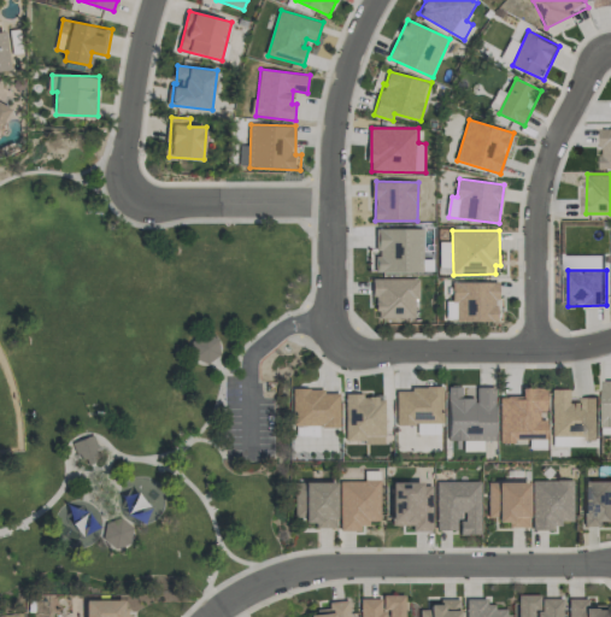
[(417,318),(417,300),(422,300),(421,278),(376,280),(376,318),(417,318)]
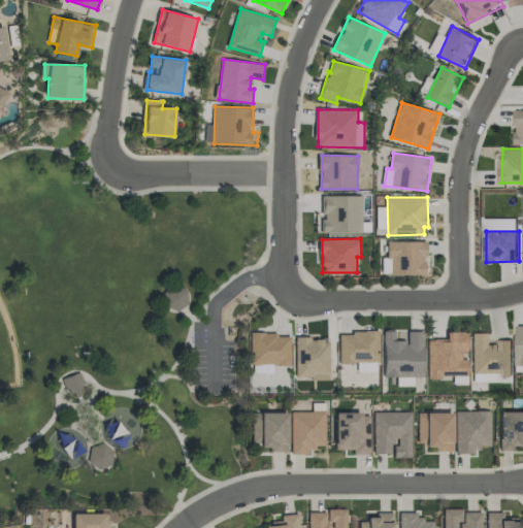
[(194,305),(186,285),(163,293),(171,314),(194,305)]
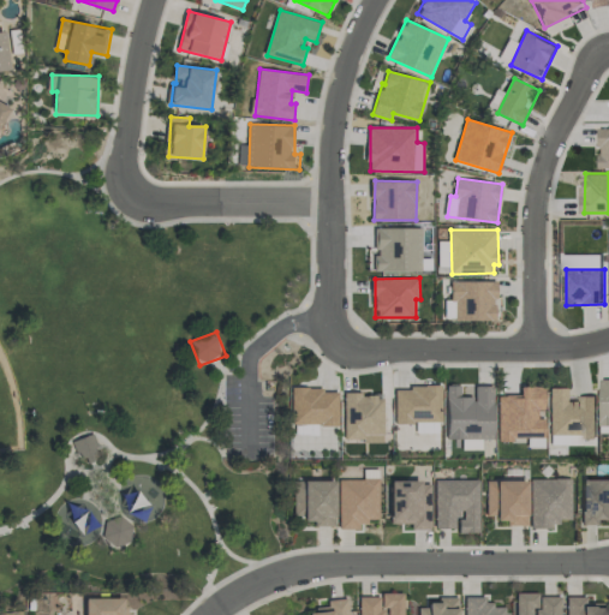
[(495,387),(477,387),(477,398),(463,398),(463,386),(449,386),(448,440),(495,440),(495,387)]
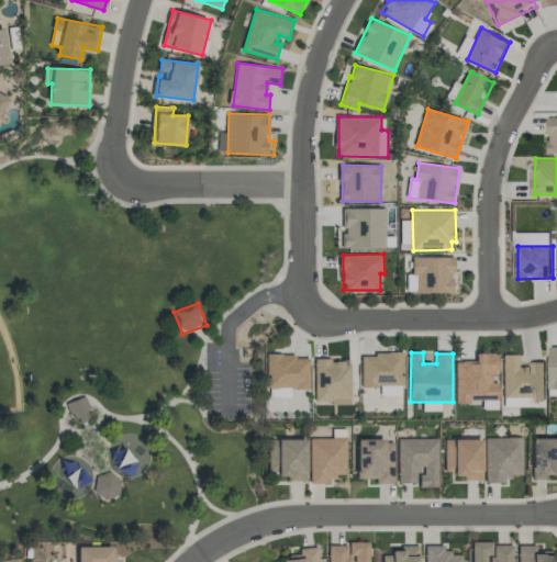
[(405,353),(363,353),(364,388),(382,388),(382,396),(405,396),(405,353)]
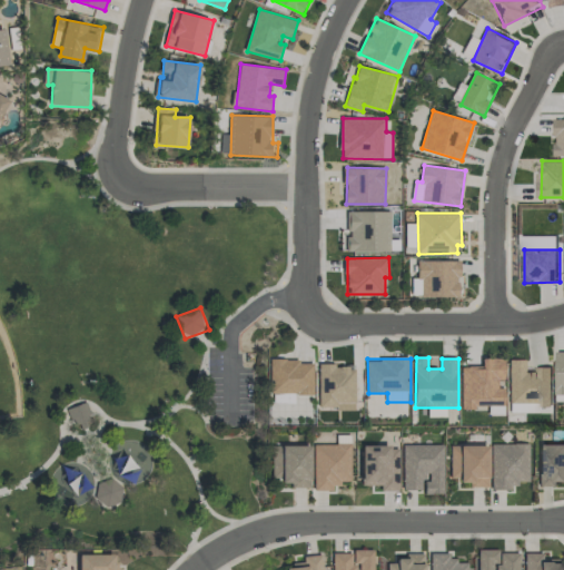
[(506,359),(484,359),(484,366),(463,366),(464,408),(506,406),(506,389),(501,389),(500,380),(506,380),(506,359)]
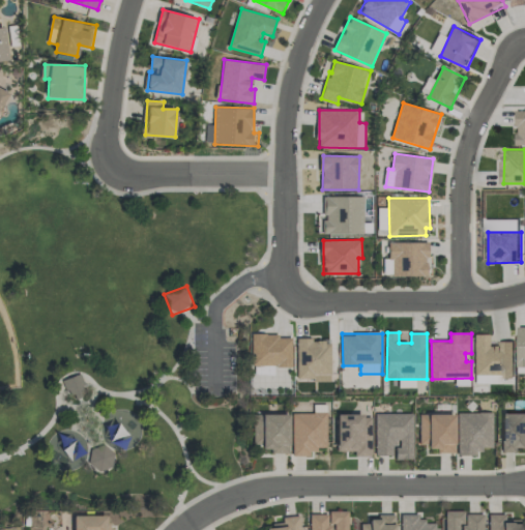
[(294,365),(293,334),(253,335),(254,366),(294,365)]
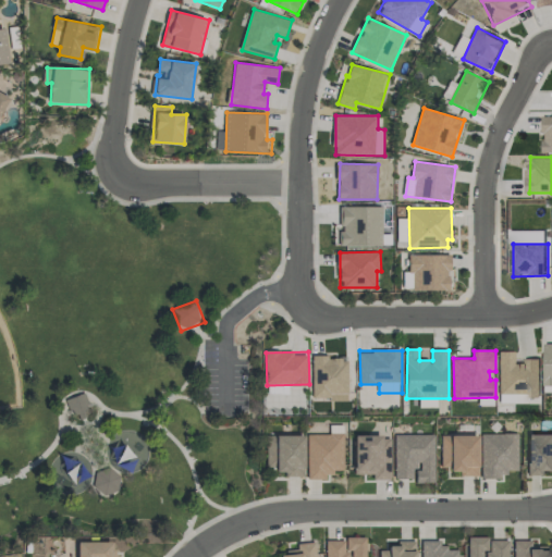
[(543,395),(543,360),(516,360),(516,351),(500,351),(501,396),(543,395)]
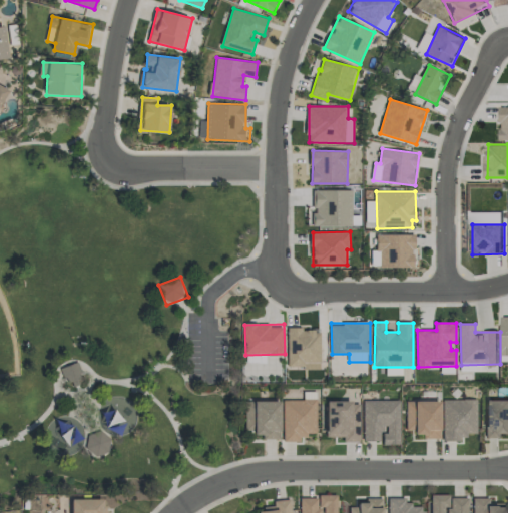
[(289,368),(321,368),(322,329),(290,329),(289,368)]
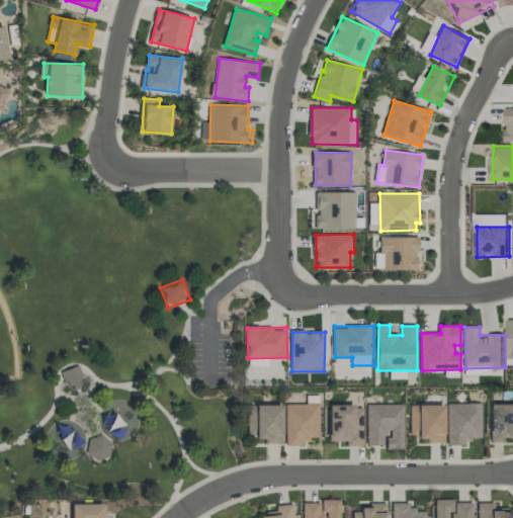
[(86,380),(80,365),(66,370),(71,385),(86,380)]
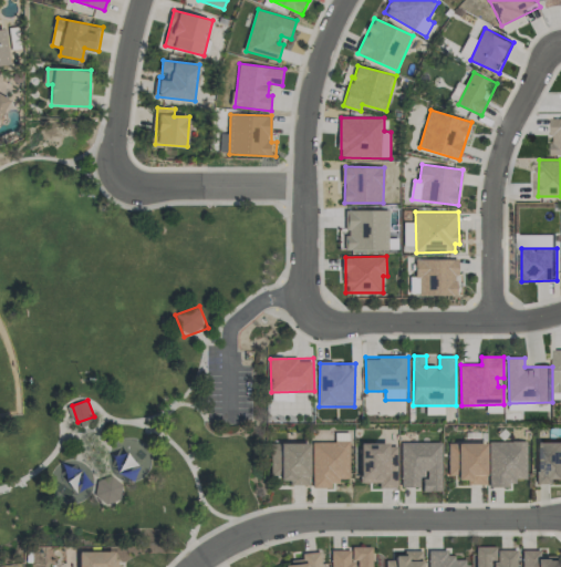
[(352,481),(351,441),(317,442),(317,488),(334,487),(333,481),(352,481)]
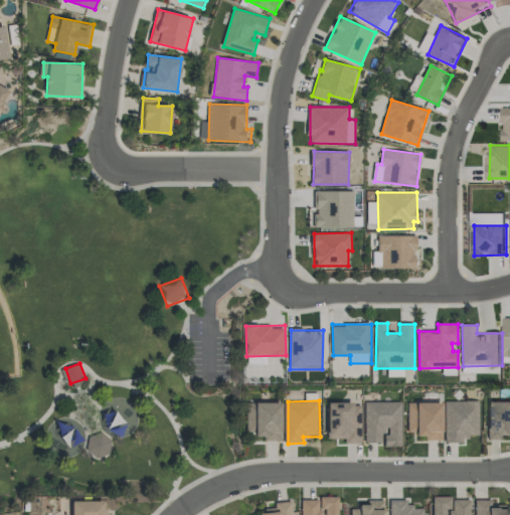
[(403,401),(366,402),(366,444),(385,443),(385,447),(403,446),(403,401)]
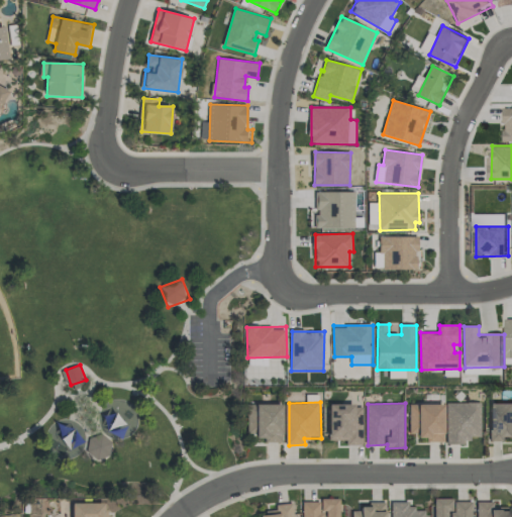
[(450,403),(450,445),(467,444),(467,438),(483,437),(483,403),(450,403)]
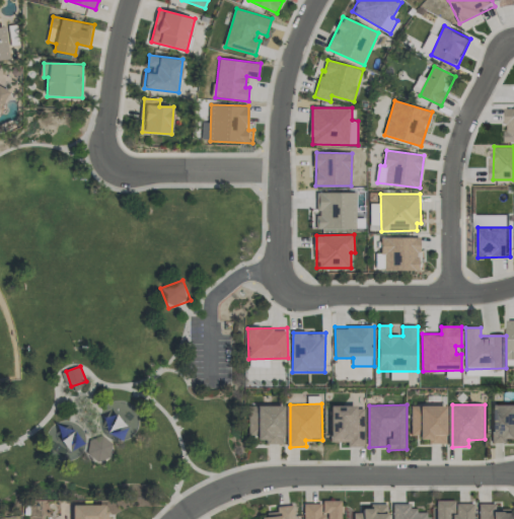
[(513,404),(493,404),(494,443),(511,443),(511,439),(513,439),(513,404)]
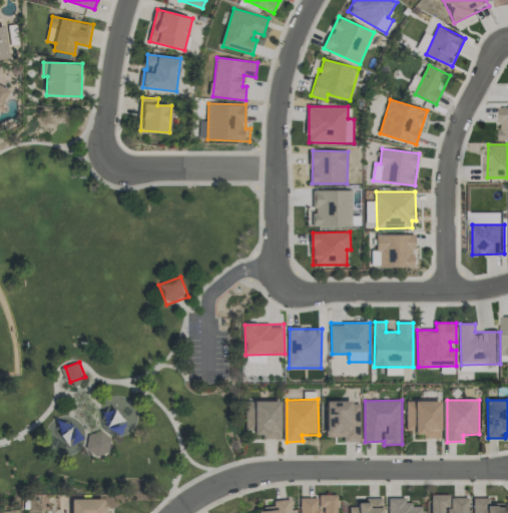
[(282,440),(282,401),(249,401),(249,433),(265,433),(265,439),(282,440)]
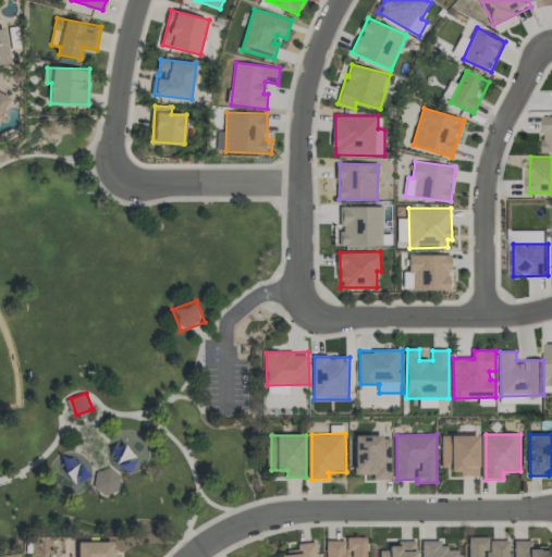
[(390,480),(389,435),(355,436),(355,474),(376,474),(376,480),(390,480)]
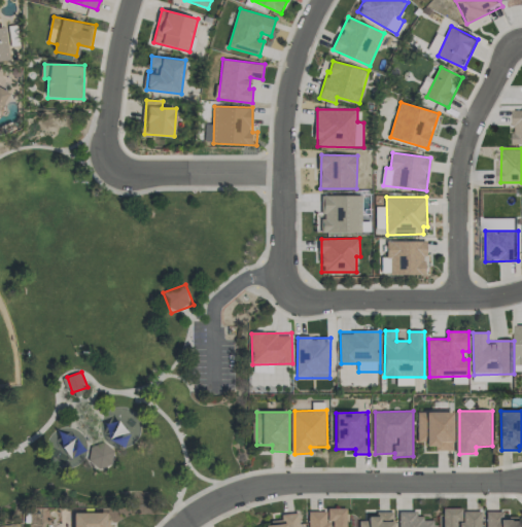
[(419,444),(437,445),(437,451),(454,451),(454,413),(419,412),(419,444)]
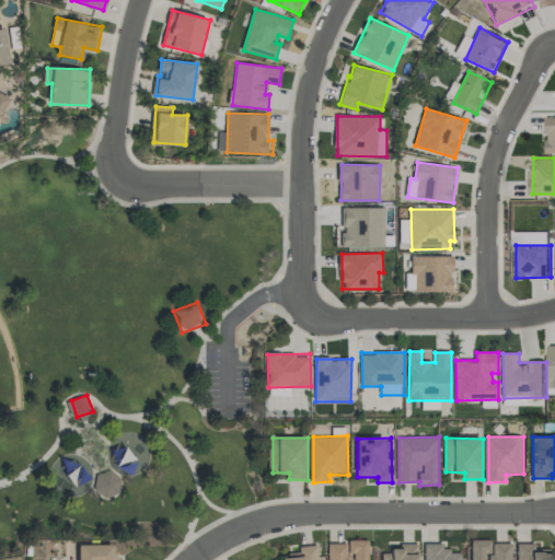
[(123,474),(99,473),(96,493),(122,496),(123,474)]
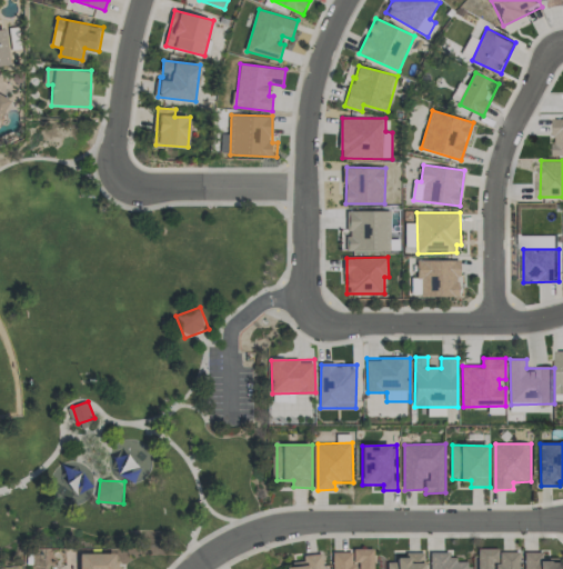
[(375,568),(375,548),(355,548),(355,552),(334,552),(333,568),(375,568)]
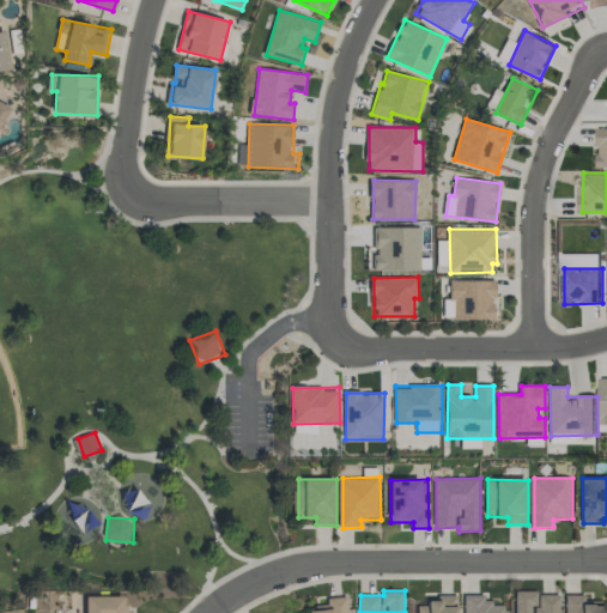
[(560,612),(562,594),(539,595),(539,592),(517,592),(516,612),(560,612)]
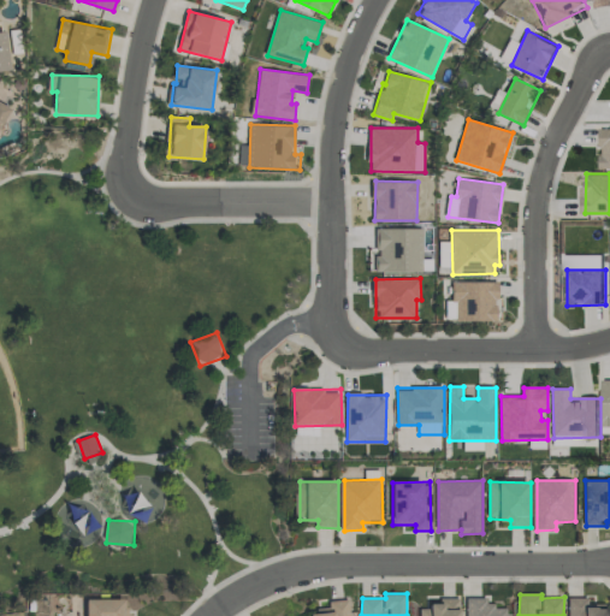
[(125,615),(126,599),(88,598),(88,615),(125,615)]
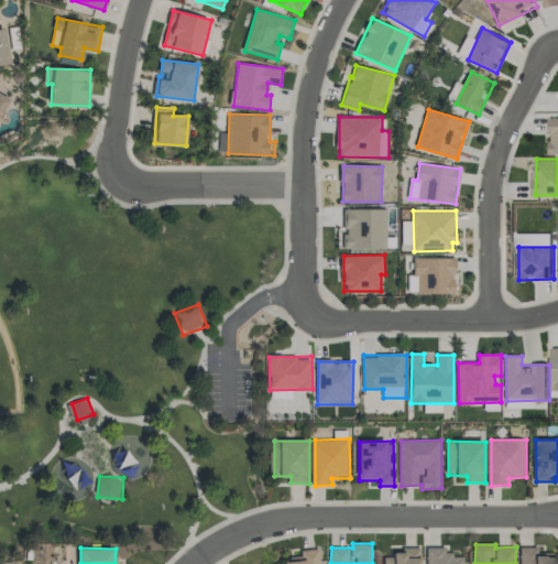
[(422,563),(423,548),(394,548),(394,557),(386,557),(385,563),(422,563)]
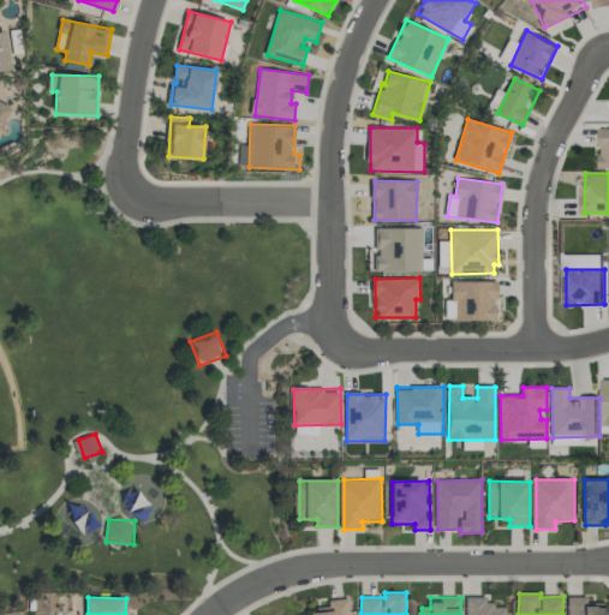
[(507,614),(508,605),(488,605),(488,597),(467,597),(467,614),(507,614)]
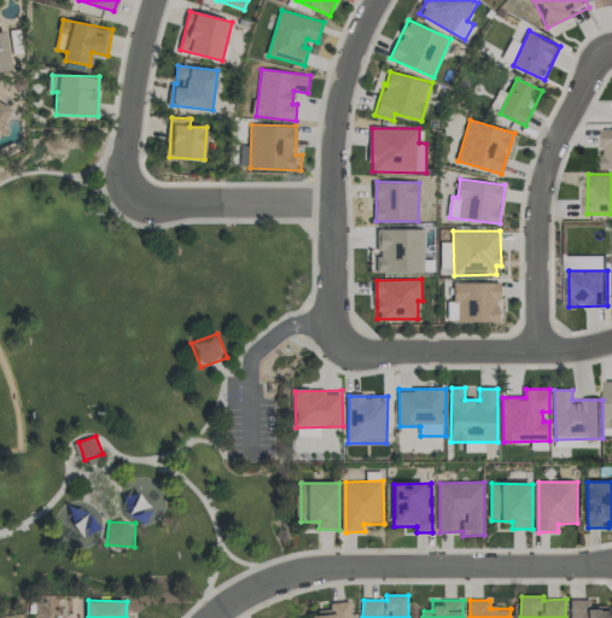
[(611,606),(592,606),(592,600),(571,600),(571,617),(611,617),(611,606)]
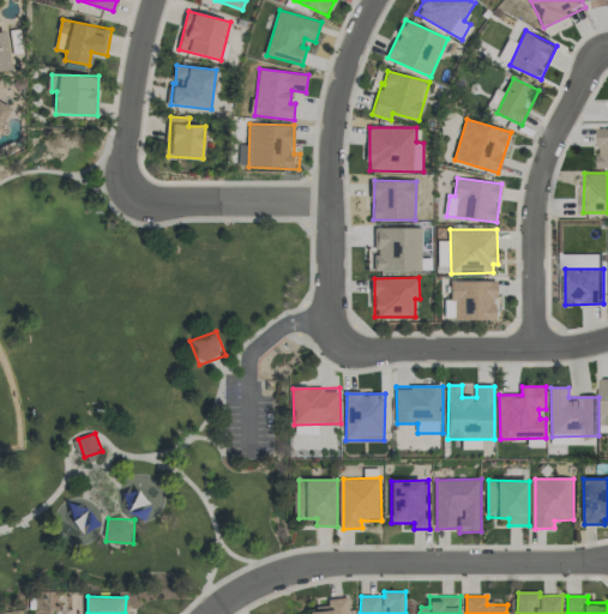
[(350,613),(350,597),(330,599),(330,608),(311,609),(311,613),(350,613)]
